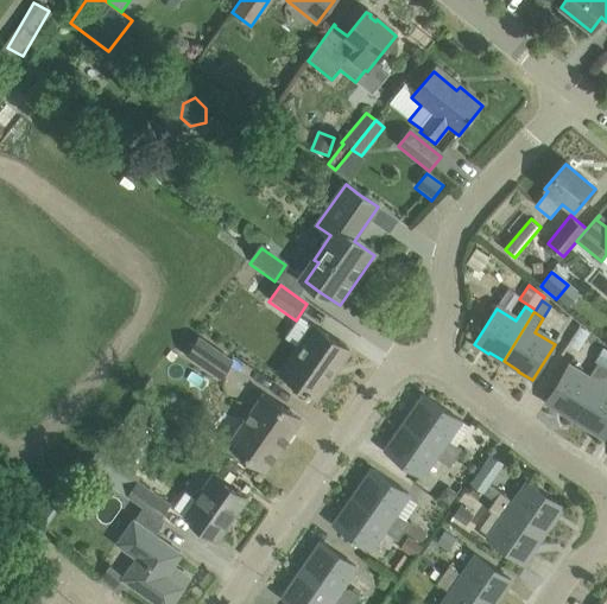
[(280,375),(316,399),(332,377),(328,375),(333,369),(335,372),(348,353),(314,328),(280,375)]
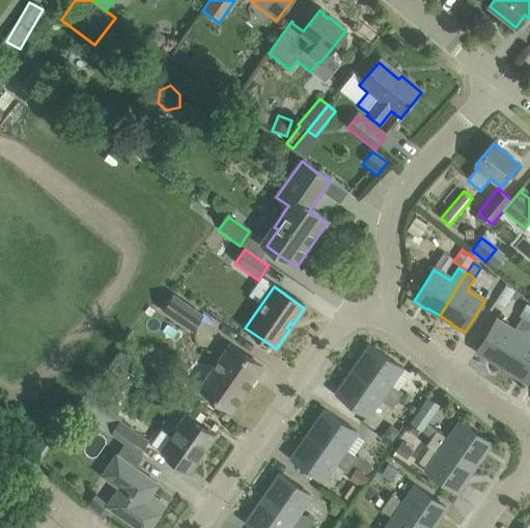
[(165,312),(192,331),(202,316),(174,298),(165,312)]
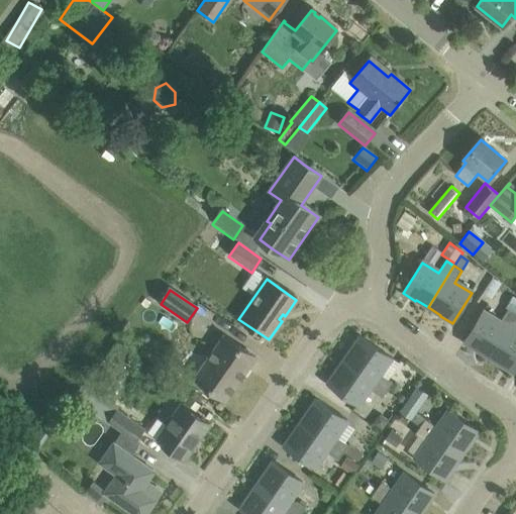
[(506,308),(515,314),(515,298),(513,297),(506,308)]
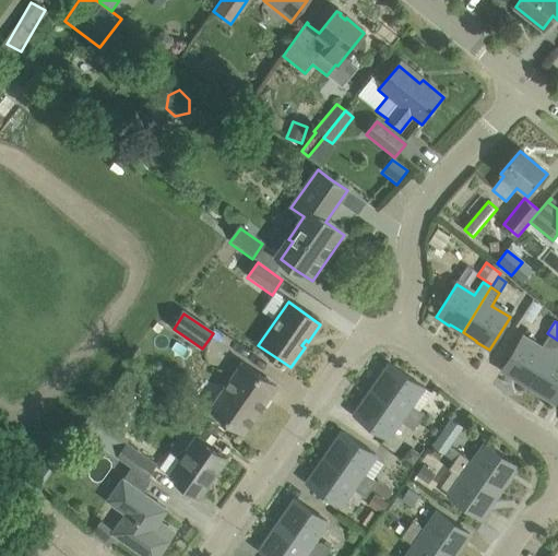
[(515,378),(529,387),(557,342),(548,336),(541,350),(522,339),(501,371),(515,379),(515,378)]
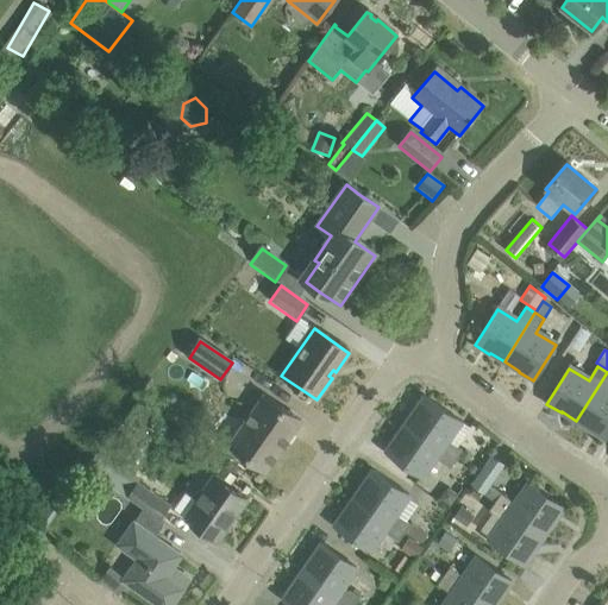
[(607,372),(576,421),(591,429),(590,430),(605,440),(607,434),(607,392),(607,389),(607,372)]
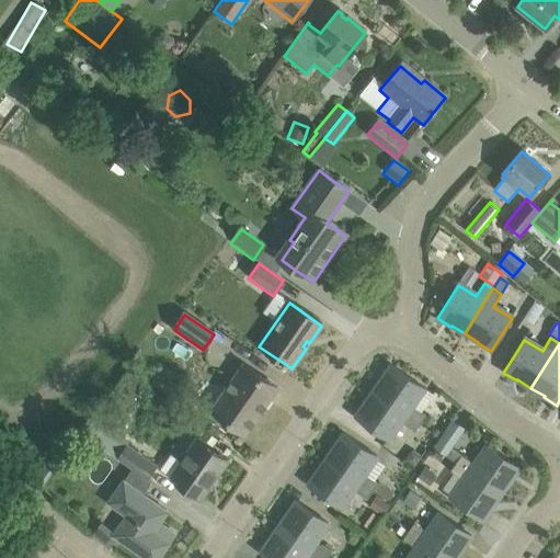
[(210,411),(244,435),(276,390),(242,366),(210,411)]
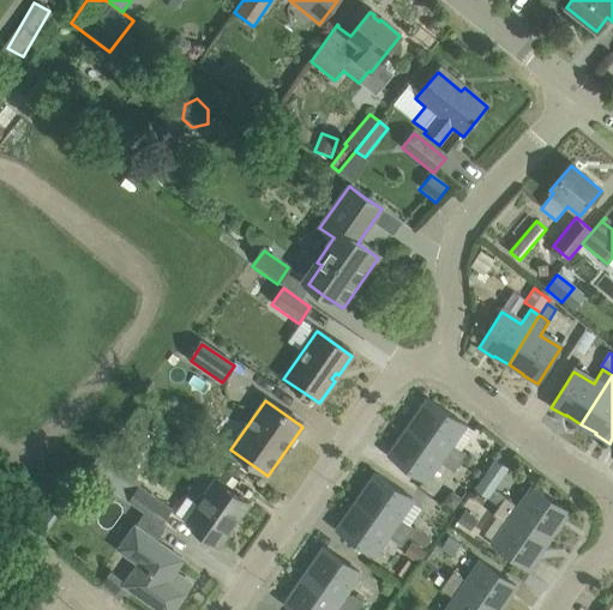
[(427,402),(408,429),(460,465),(466,457),(460,452),(474,433),(427,402)]
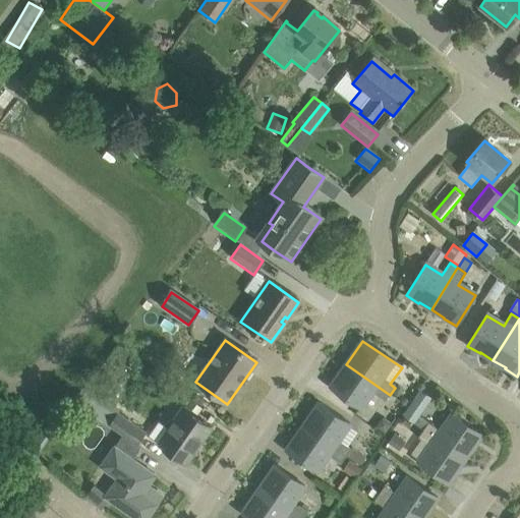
[(128,354),(113,355),(114,367),(129,366),(128,354)]
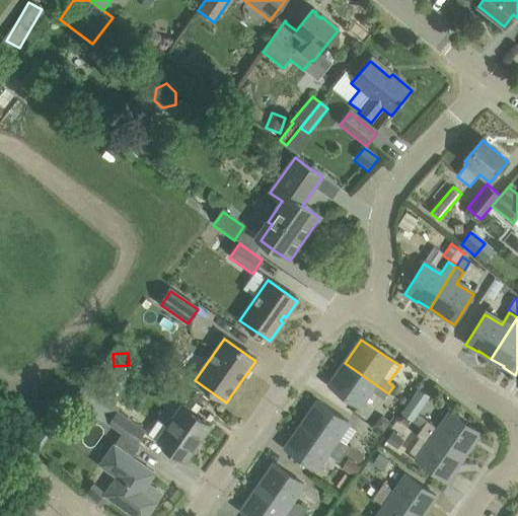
[(388,393),(345,363),(328,386),(359,409),(362,404),(370,411),(379,398),(383,401),(388,393)]
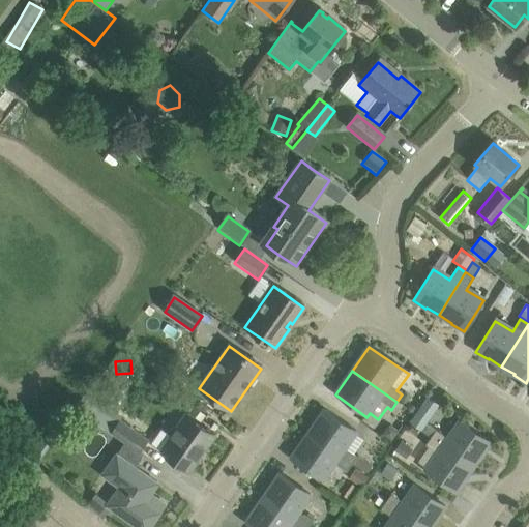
[(404,392),(399,401),(405,405),(410,397),(404,392)]
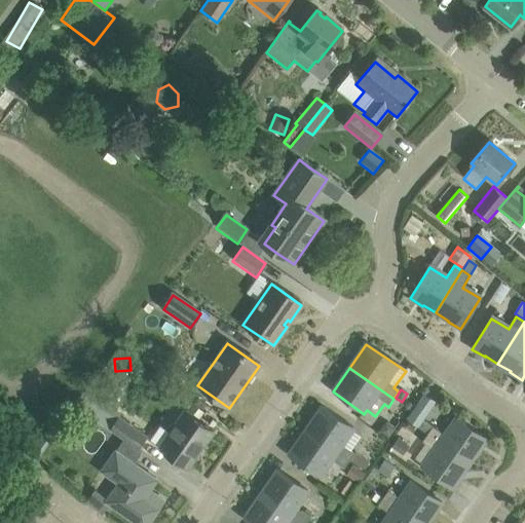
[(73,406),(108,431),(137,451),(146,438),(117,418),(118,416),(82,391),(73,406)]
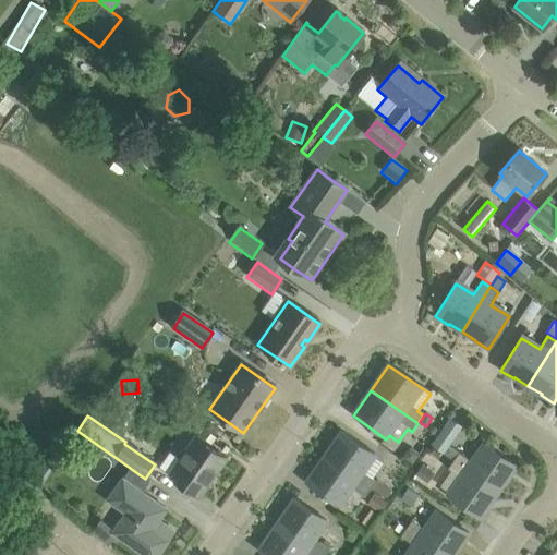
[(341,433),(324,458),(370,490),(376,482),(362,472),(374,456),(341,433)]
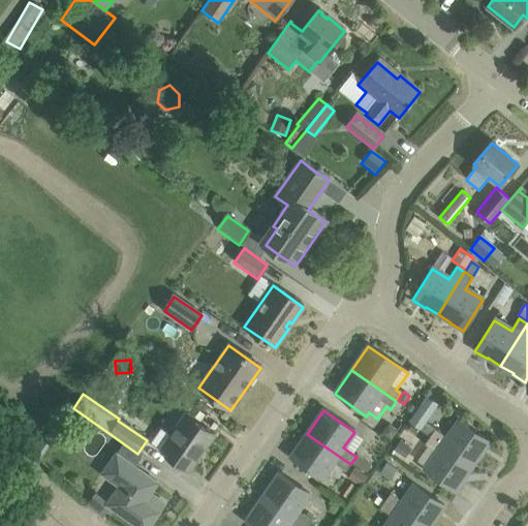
[(202,452),(214,435),(186,415),(160,452),(188,471),(197,458),(195,457),(200,451),(202,452)]
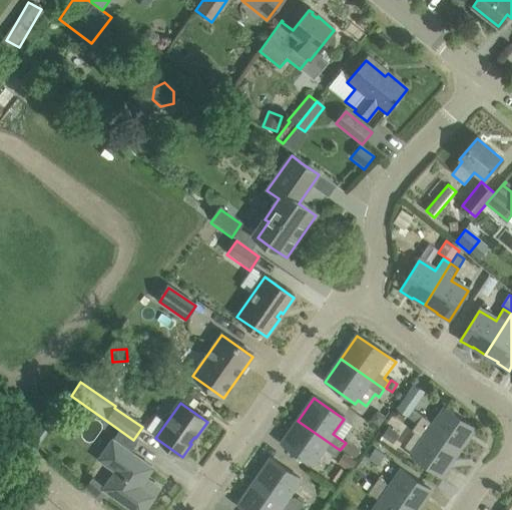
[(401,403),(396,410),(407,418),(416,425),(422,417),(412,411),(401,403)]
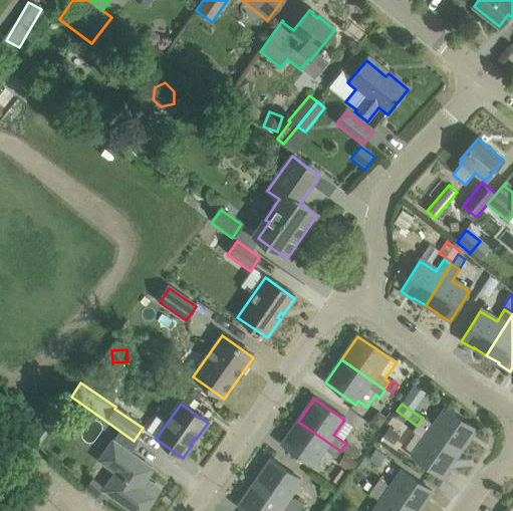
[(423,418),(417,426),(457,453),(465,441),(466,442),(474,430),(445,410),(434,426),(423,418)]
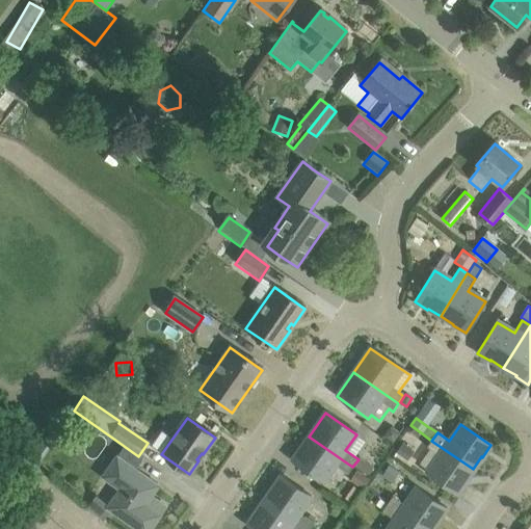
[(391,426),(383,437),(393,444),(400,433),(391,426)]
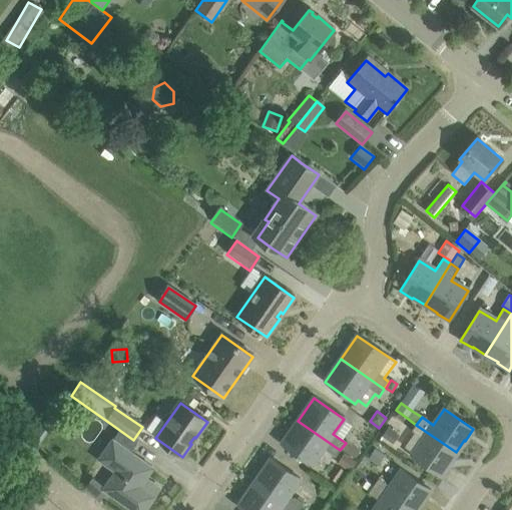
[(340,450),(298,421),(282,444),(312,466),(323,450),(335,458),(340,450)]
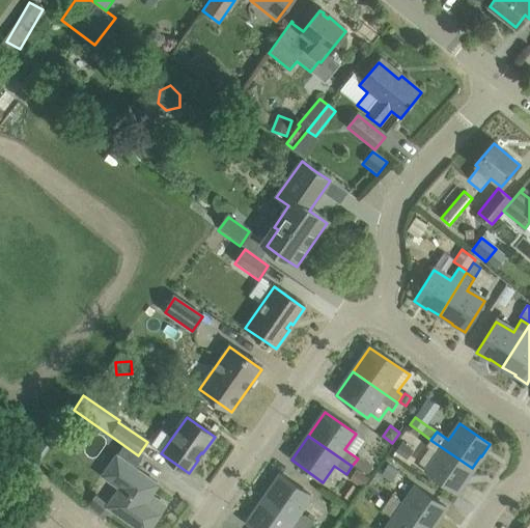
[(430,440),(424,448),(437,456),(427,469),(426,472),(456,493),(465,480),(464,480),(472,468),(430,440)]
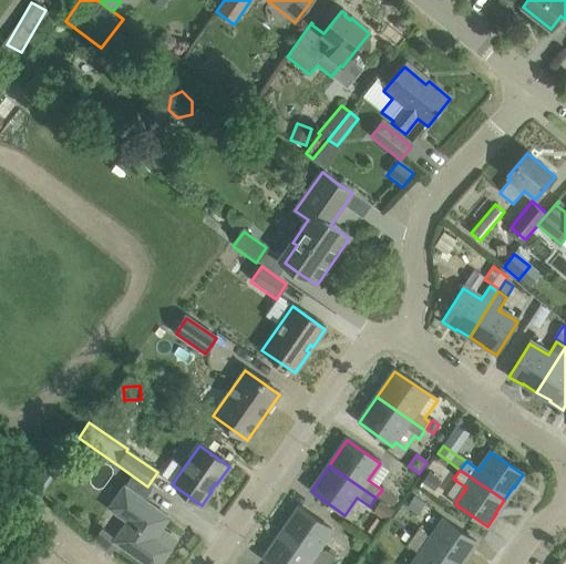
[(429,474),(422,485),(434,493),(441,482),(429,474)]
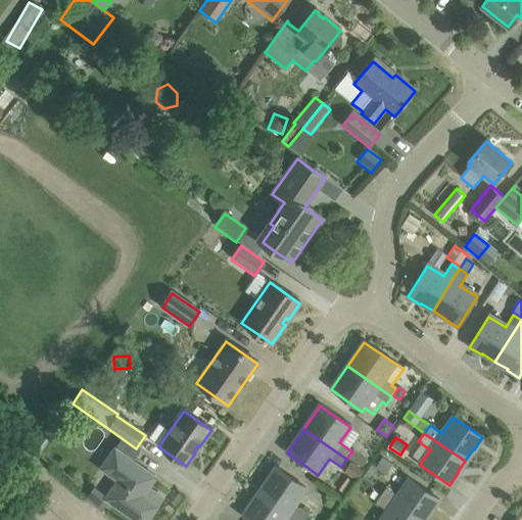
[(122,439),(101,469),(119,481),(105,500),(134,519),(147,519),(162,500),(147,489),(154,478),(132,463),(140,452),(122,439)]
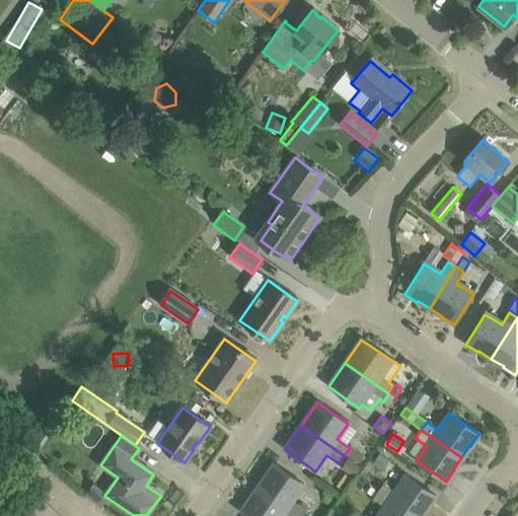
[(378,455),(371,466),(381,472),(388,462),(378,455)]
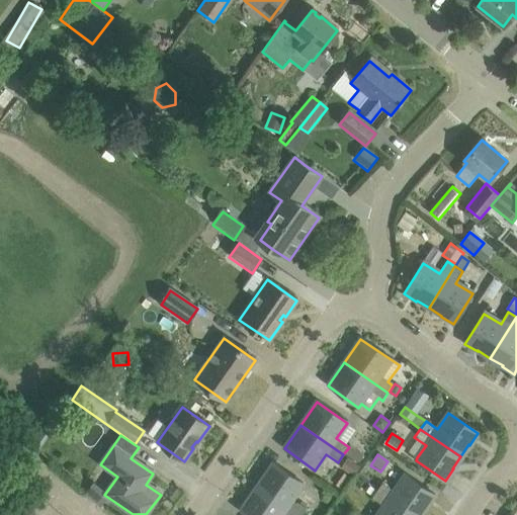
[(349,462),(343,471),(352,477),(358,468),(349,462)]
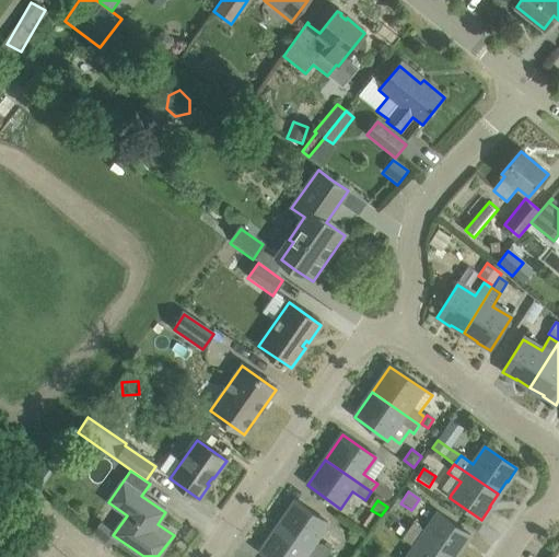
[(279,525),(278,528),(319,556),(326,556),(337,542),(322,531),(326,524),(295,502),(287,514),(288,515),(280,526),(279,525)]
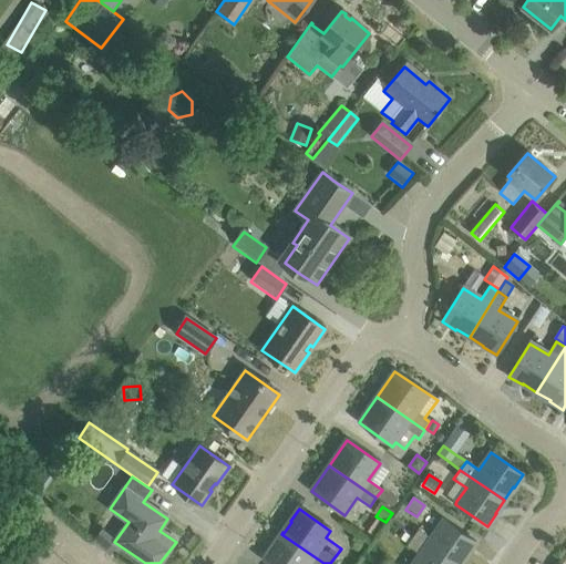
[(418,530),(412,537),(450,563),(459,563),(465,555),(466,556),(475,543),(442,520),(440,523),(429,539),(420,532),(418,530)]
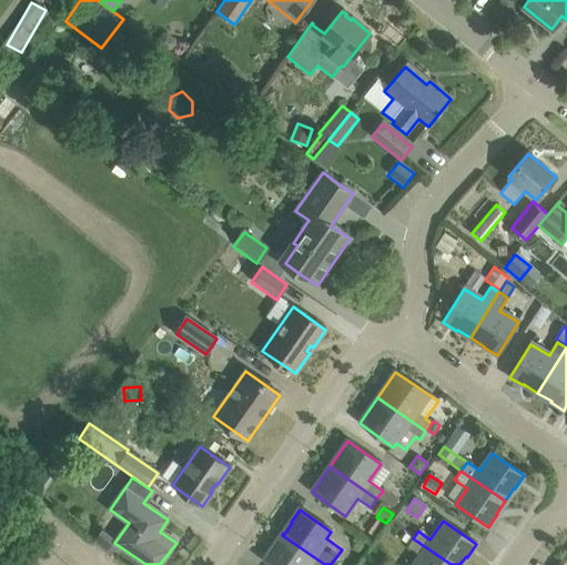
[(324,564),(282,535),(280,537),(281,538),(273,550),(272,548),(263,561),(269,564),(324,564)]
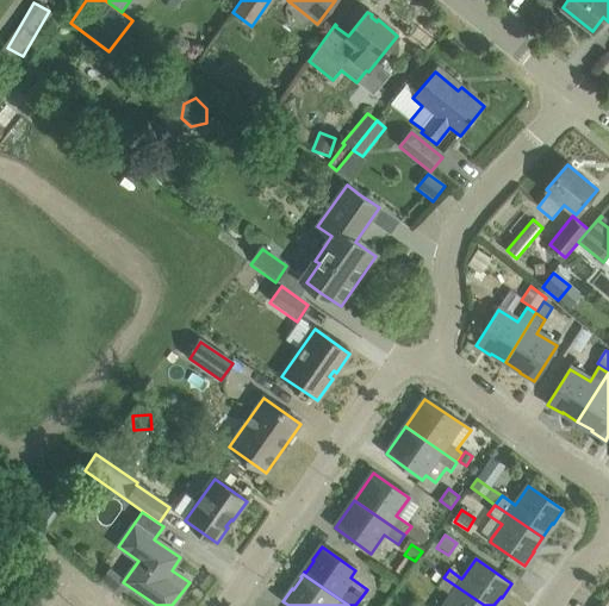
[(449,595),(441,605),(484,605),(443,578),(437,587),(449,595)]
